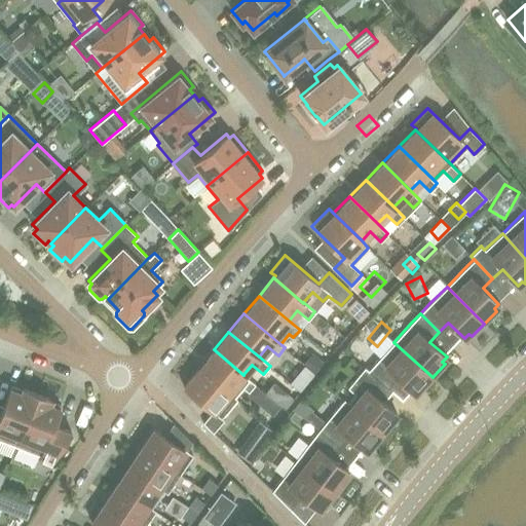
[(421,390),(433,377),(393,342),(368,370),(388,387),(398,378),(414,392),(418,388),(421,390)]
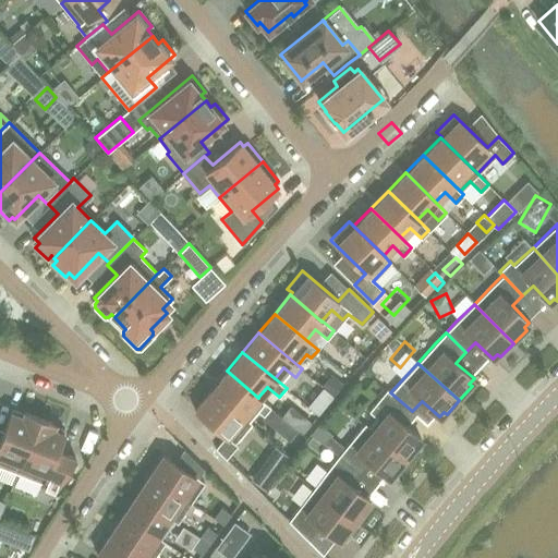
[(211,390),(210,390),(242,416),(243,416),(252,405),(264,415),(270,407),(258,397),(258,398),(227,371),(211,390)]
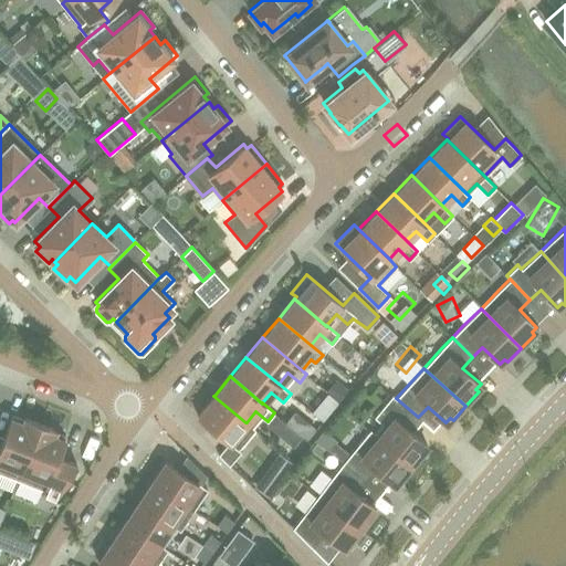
[(347,389),(335,380),(327,390),(338,400),(347,389)]
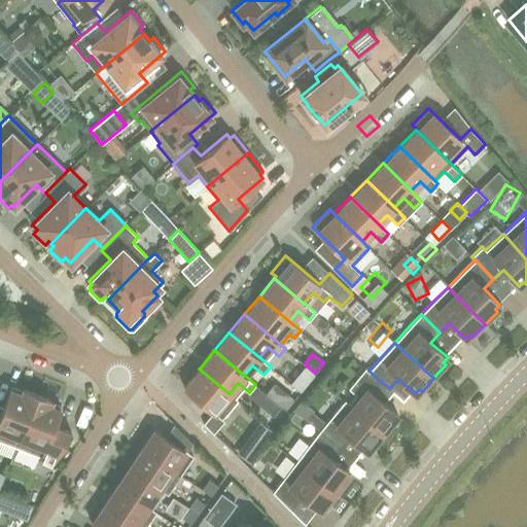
[(369,371),(365,367),(348,388),(356,394),(348,403),(384,434),(395,421),(393,418),(397,414),(380,399),(389,388),(369,371)]
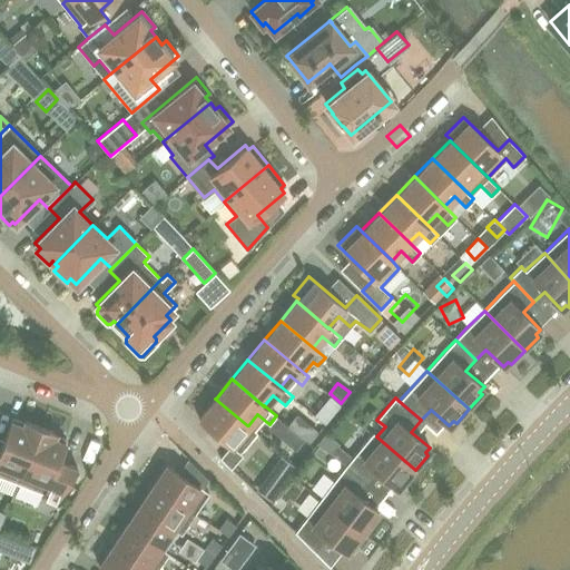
[(243,454),(239,452),(257,432),(248,425),(247,425),(215,399),(199,419),(231,444),(219,458),(231,469),(243,454)]
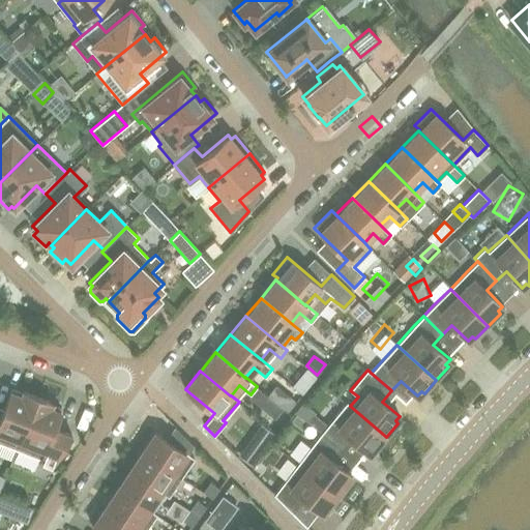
[(310,384),(299,376),(292,385),(301,393),(310,384)]
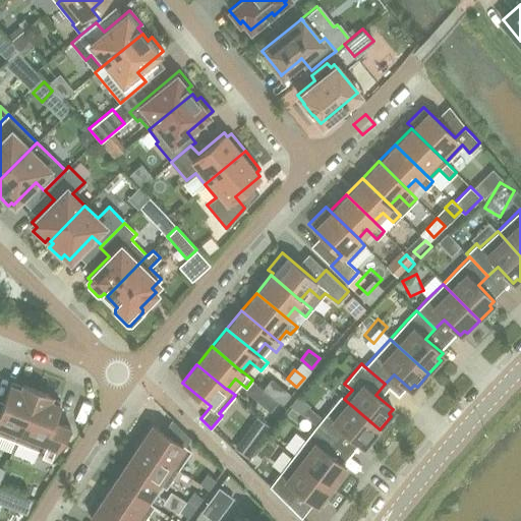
[(0,435),(16,442),(37,390),(22,384),(21,386),(11,382),(1,407),(0,406),(0,435)]
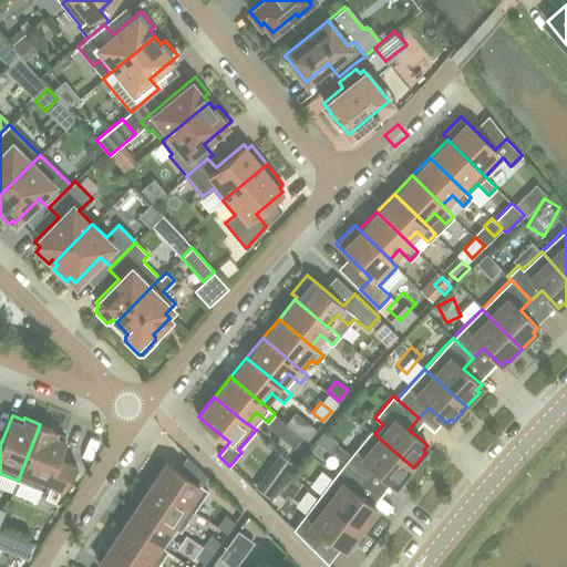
[(309,423),(299,434),(307,440),(316,429),(309,423)]
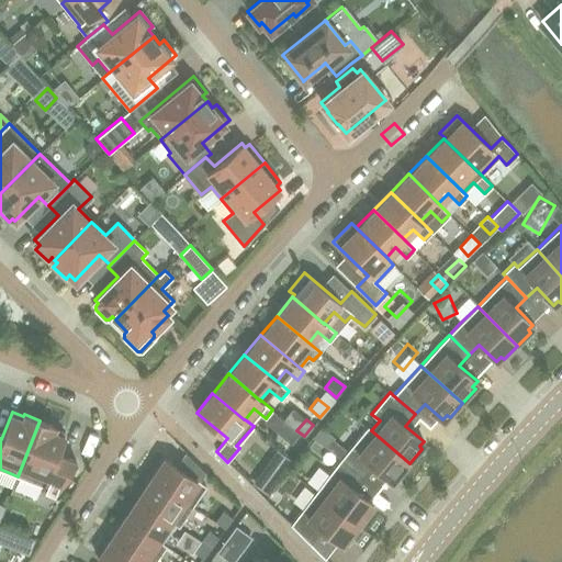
[(55,427),(40,420),(18,476),(44,486),(42,492),(53,496),(77,461),(57,453),(65,433),(54,428),(55,427)]
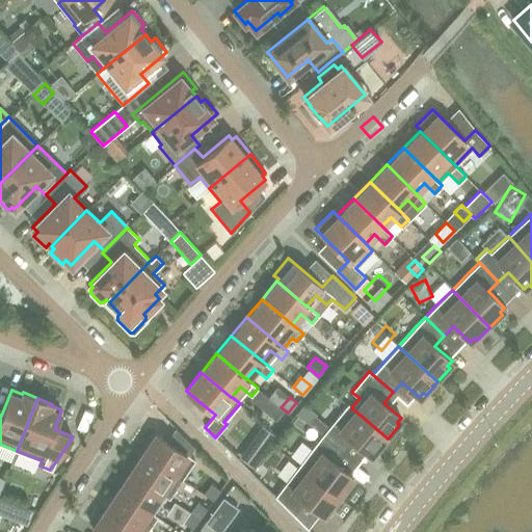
[(271,400),(263,409),(275,420),(284,410),(271,400)]
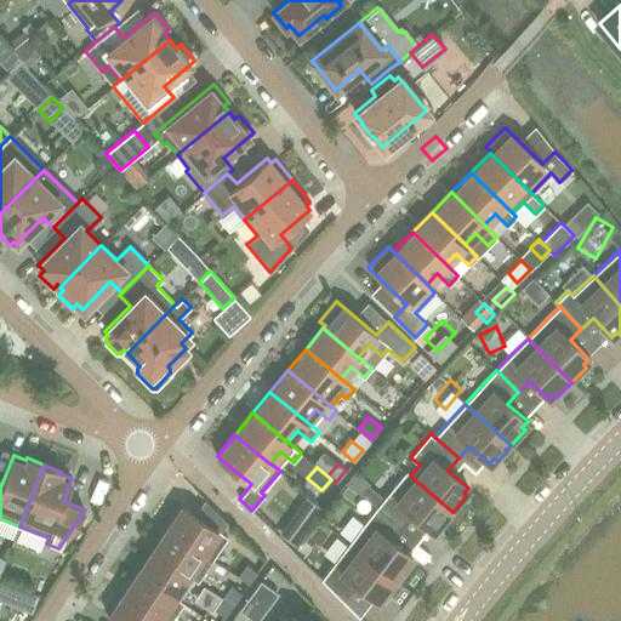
[(439,528),(453,512),(410,476),(406,472),(383,497),(376,507),(400,527),(411,514),(431,531),(436,525),(439,528)]
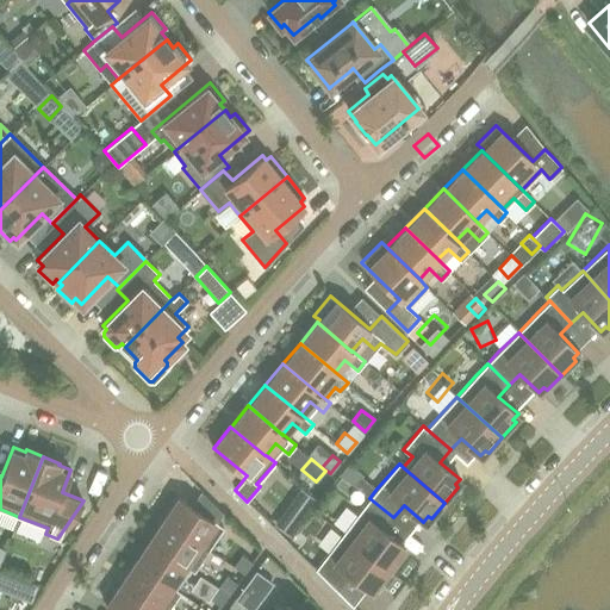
[(369,498),(377,489),(363,479),(356,489),(369,498)]
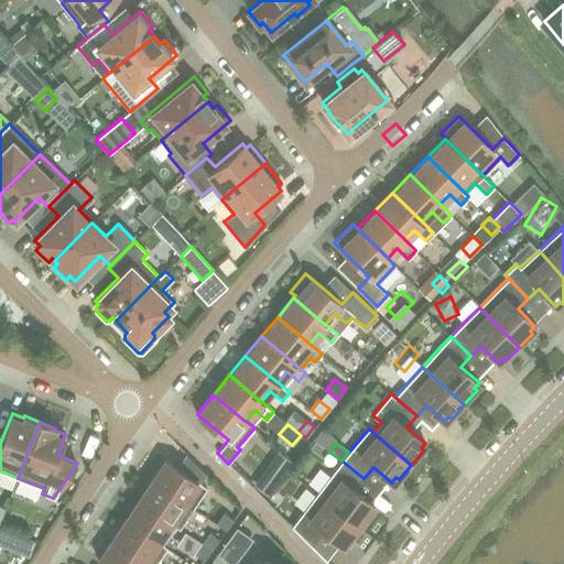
[(284,474),(294,462),(280,451),(270,463),(284,474)]
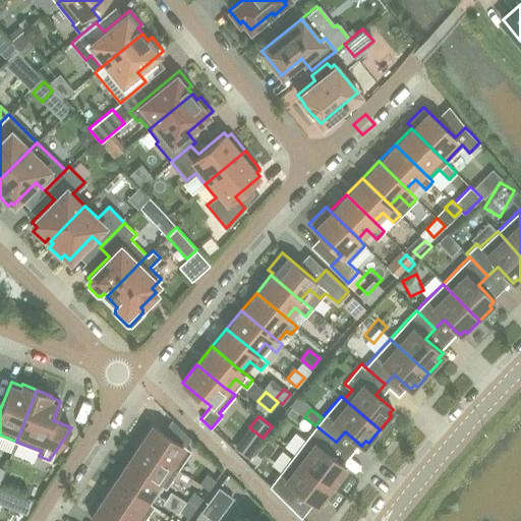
[(140,444),(178,468),(190,450),(153,424),(140,444)]
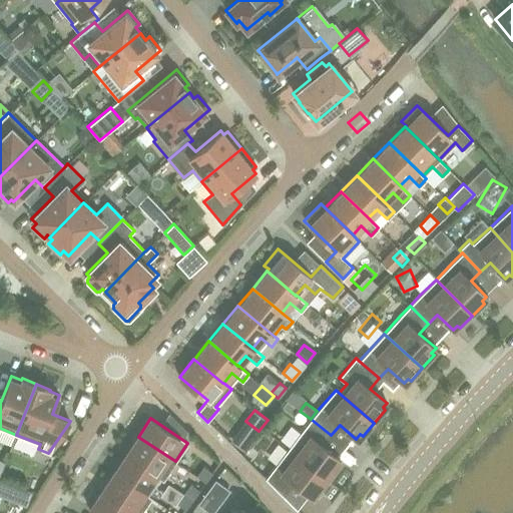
[(323,446),(331,435),(311,419),(289,448),(293,451),(292,452),(329,480),(340,466),(337,464),(341,459),(323,446)]
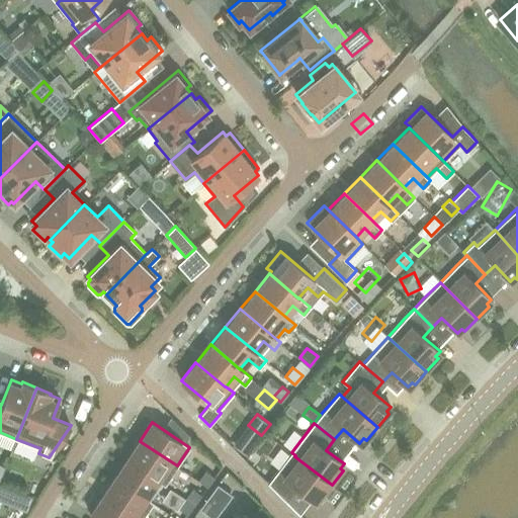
[(165,485),(177,465),(140,441),(127,459),(161,482),(161,483),(165,485)]
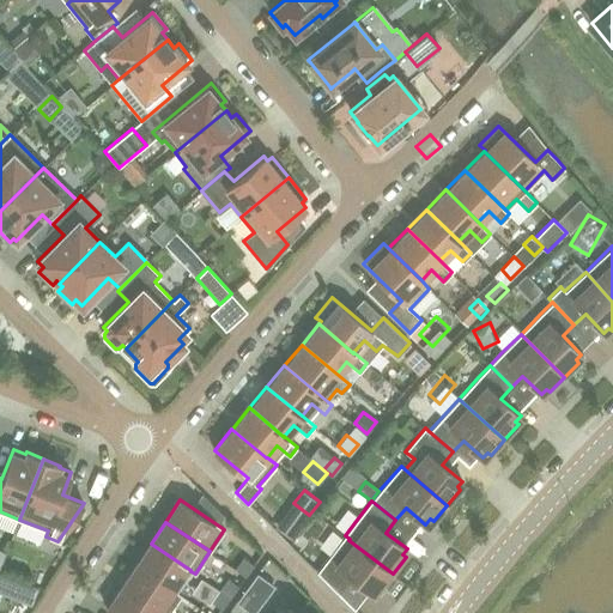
[(349,540),(350,539),(345,535),(316,572),(339,594),(351,577),(372,593),(377,588),(380,590),(393,574),(349,540)]
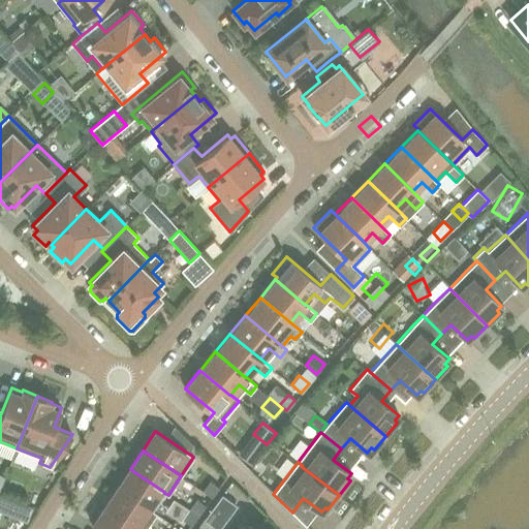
[(152,510),(164,493),(164,492),(130,469),(117,488),(152,510)]
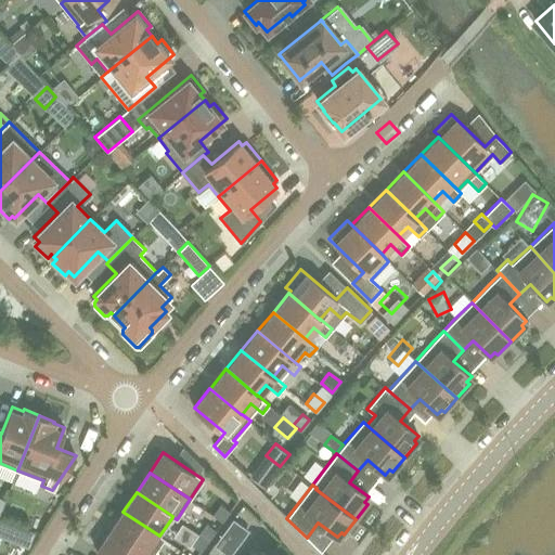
[(213,515),(221,521),(229,511),(220,504),(213,515)]
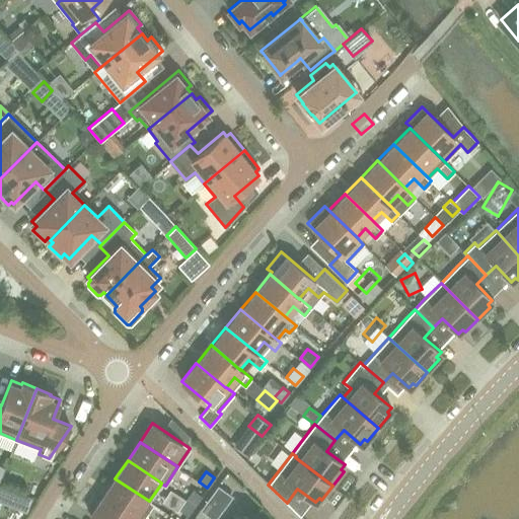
[(135,518),(142,518),(153,504),(153,503),(149,501),(115,478),(102,497),(135,518)]
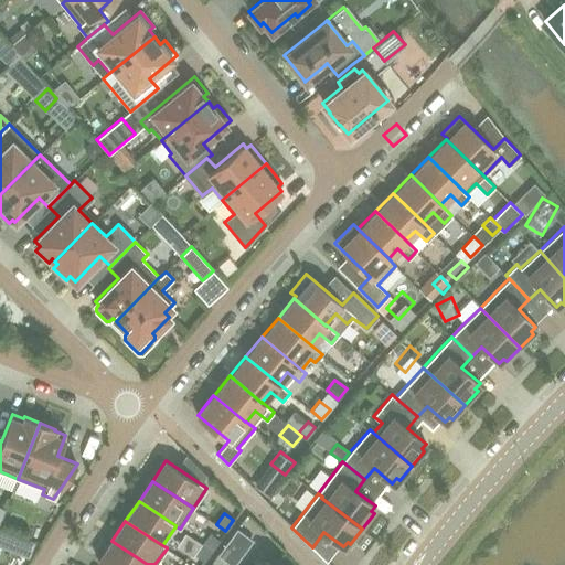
[(0,547),(20,556),(27,539),(0,526),(0,547)]
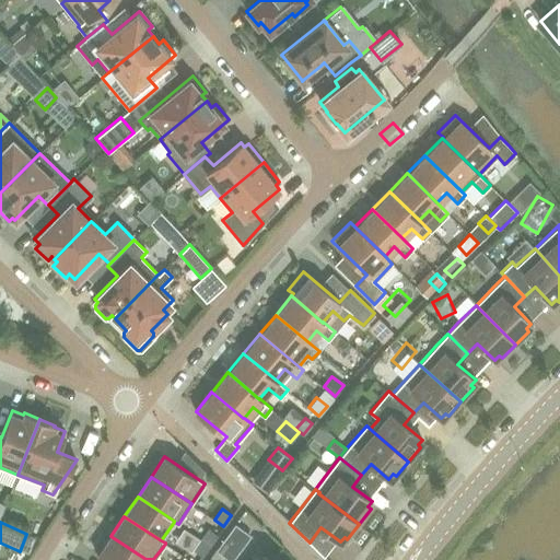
[(219,544),(234,556),(251,535),(234,523),(219,544)]
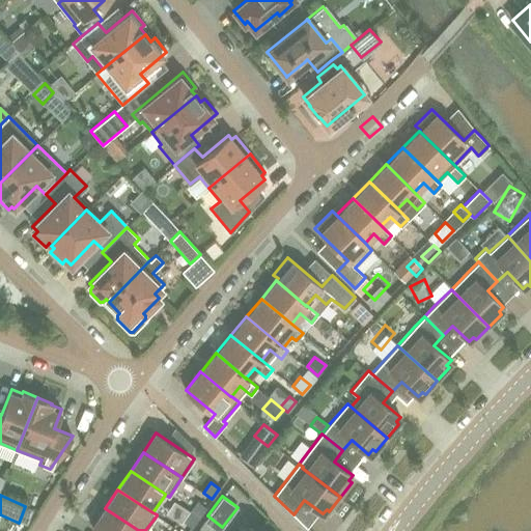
[(190,511),(199,518),(206,507),(198,501),(190,511)]
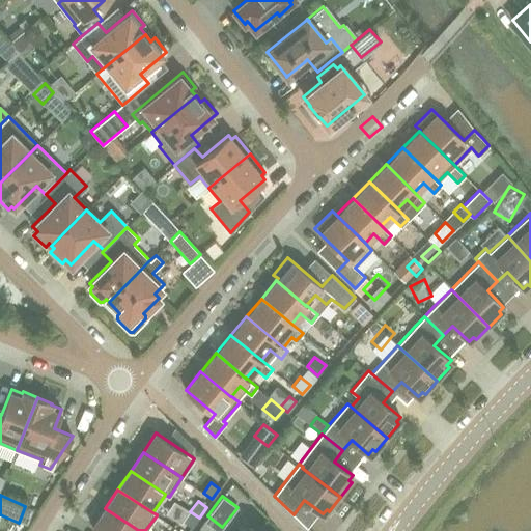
[(138,530),(105,508),(92,528),(98,530),(138,530)]
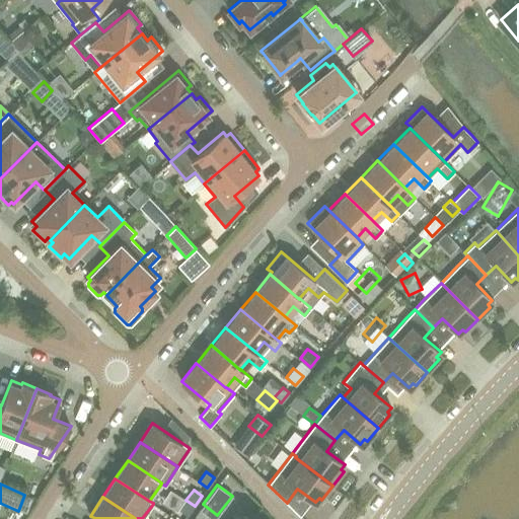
[(195,506),(186,500),(178,509),(188,515),(195,506)]
